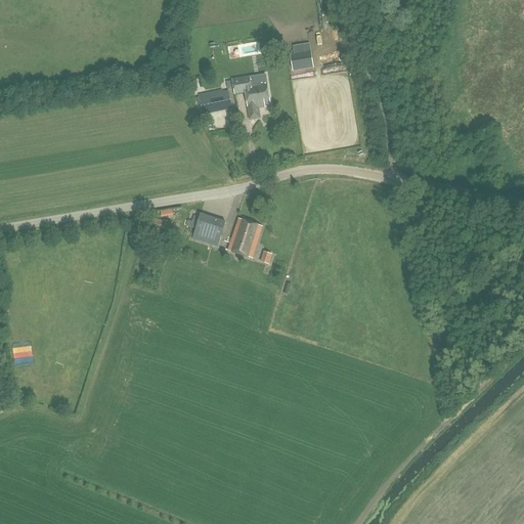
[(295,54),(293,55),(293,57),(296,71),(313,68),(311,54),(310,45),(294,48),(295,54)]
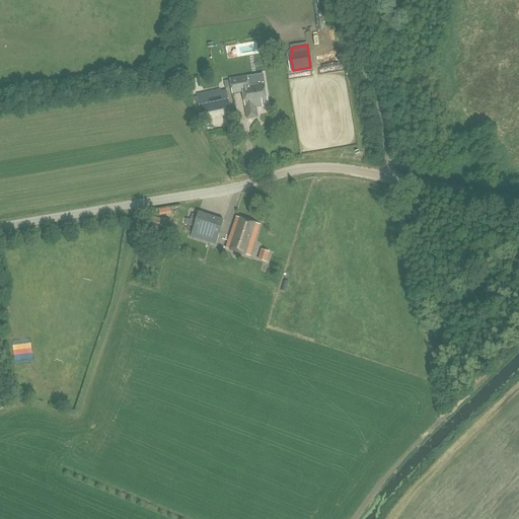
[(248,85),(247,77),(230,80),(232,89),(224,91),(224,88),(197,94),(201,114),(235,106),(232,93),(243,91),(245,107),(249,106),(250,112),(246,112),(247,119),(257,117),(255,107),(263,106),(263,104),(268,103),(265,83),(248,85)]
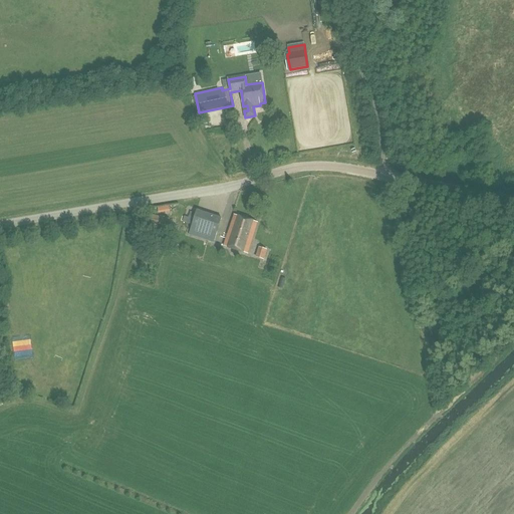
[(214,242),(221,218),(197,210),(189,234),(214,242)]
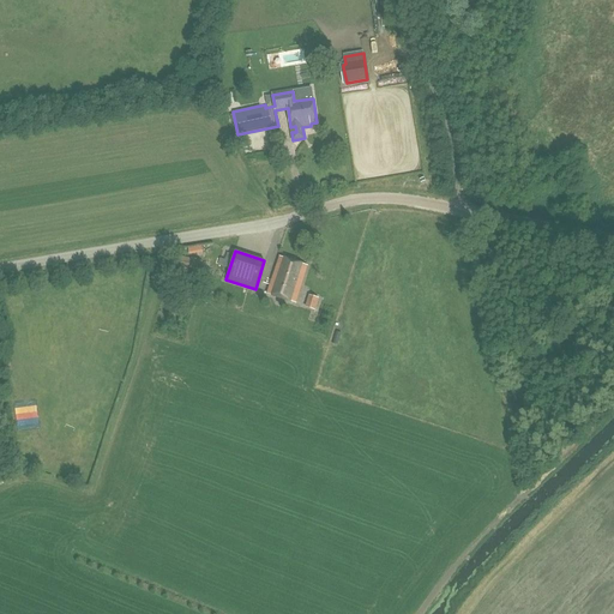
[(295,302),(307,265),(280,256),(268,293),(295,302)]
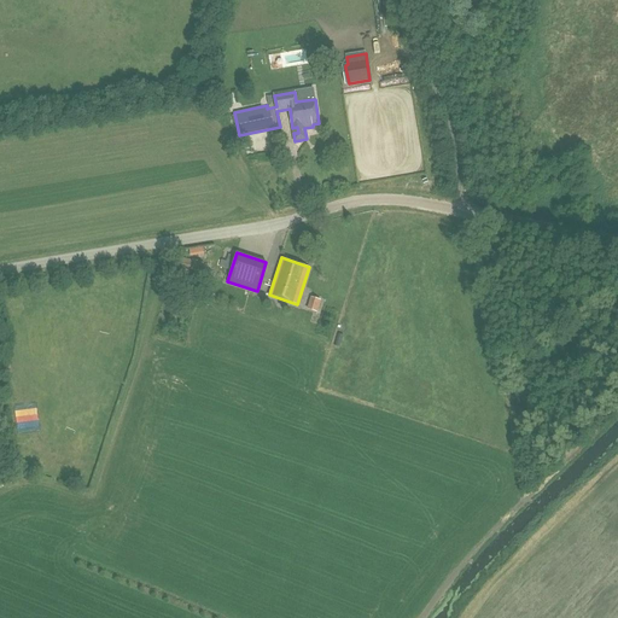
[(319,308),(325,297),(313,292),(308,303),(319,308)]
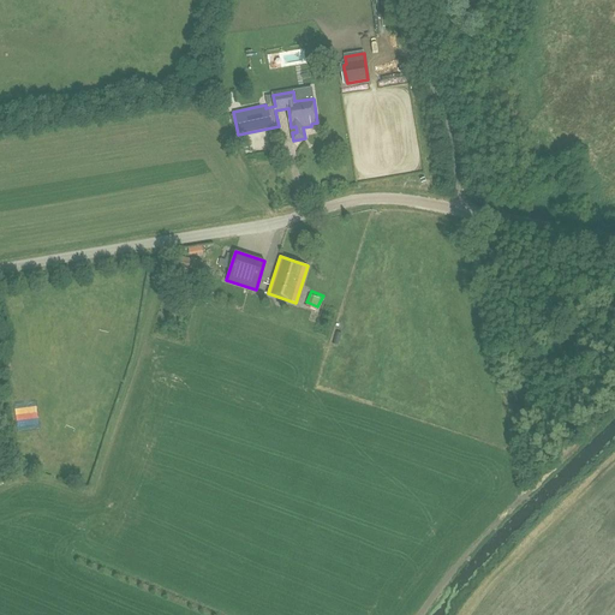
All buildings are outlined.
